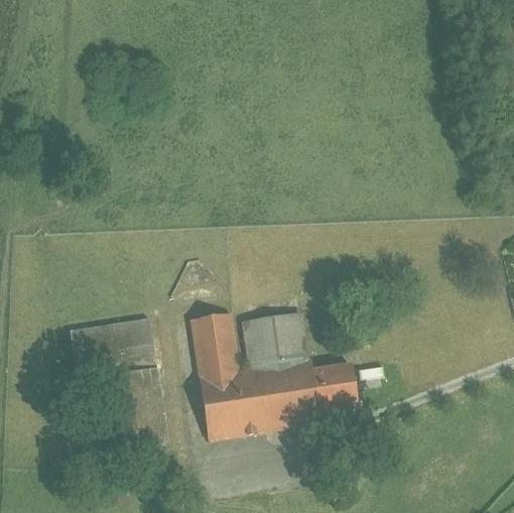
[(298,311),(243,319),(250,367),(305,359),(298,311)]
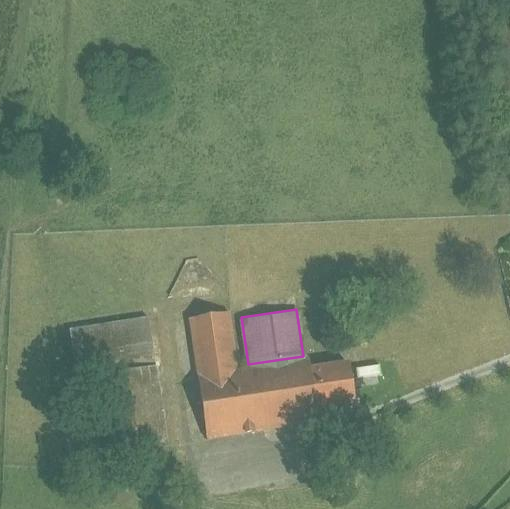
[(227,310),(188,315),(197,371),(235,365),(227,310)]
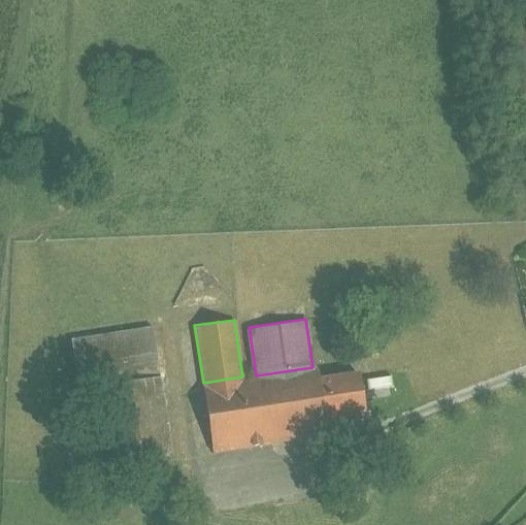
[(153,325),(70,336),(77,388),(100,385),(100,384),(159,375),(153,325)]
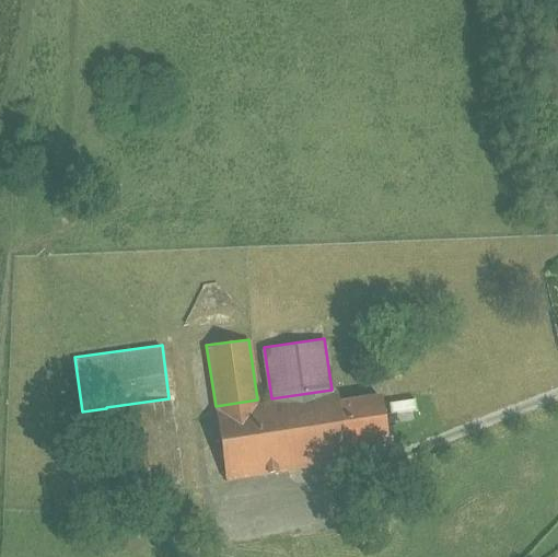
[(257,399),(216,406),(227,478),(349,461),(347,448),(339,402),(338,390),(332,391),(332,390),(271,398),(257,399)]
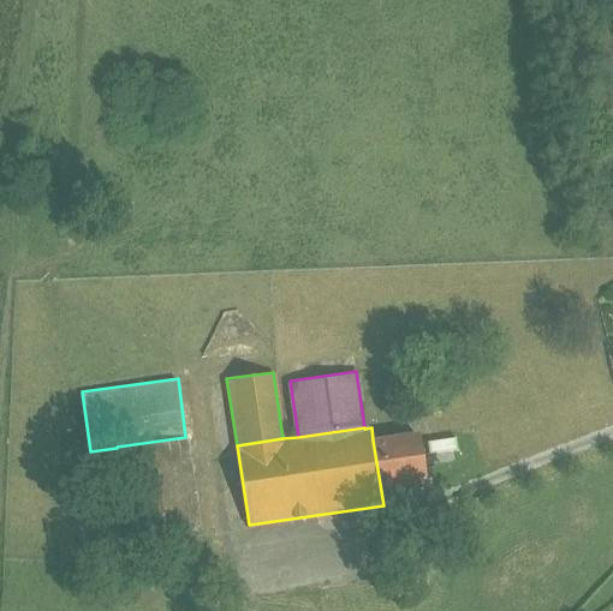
[(418,435),(373,441),(381,491),(426,485),(418,435)]
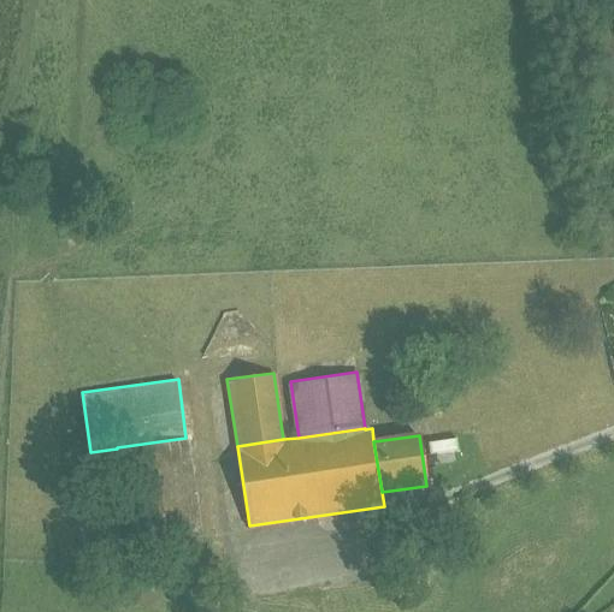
[(186,438),(117,447),(117,449),(130,544),(202,533),(187,438),(186,438)]
